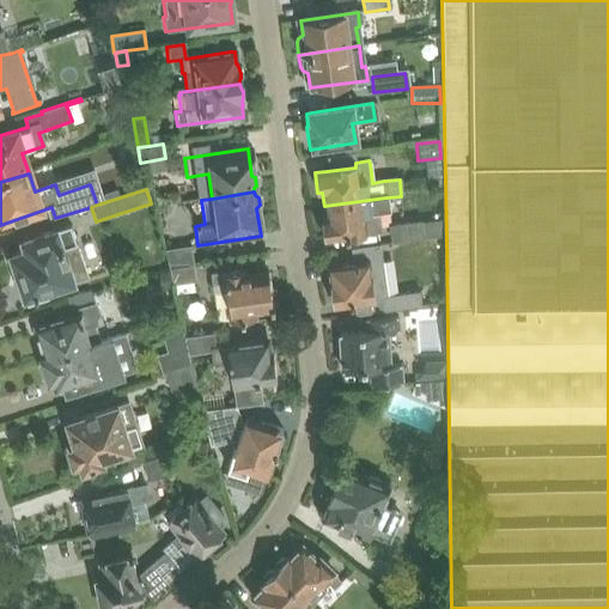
[(388,213),(387,198),(324,206),(326,218),(321,219),(324,241),(359,236),(379,232),(376,214),(388,213)]
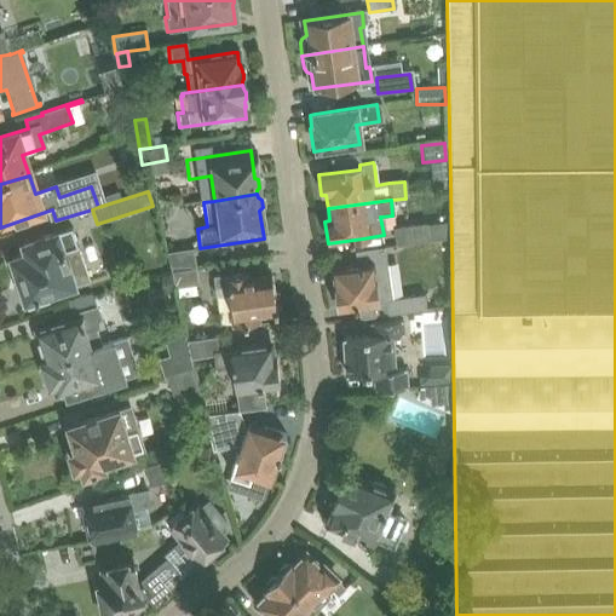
[(450,242),(450,224),(426,226),(426,224),(392,229),(395,246),(450,242)]
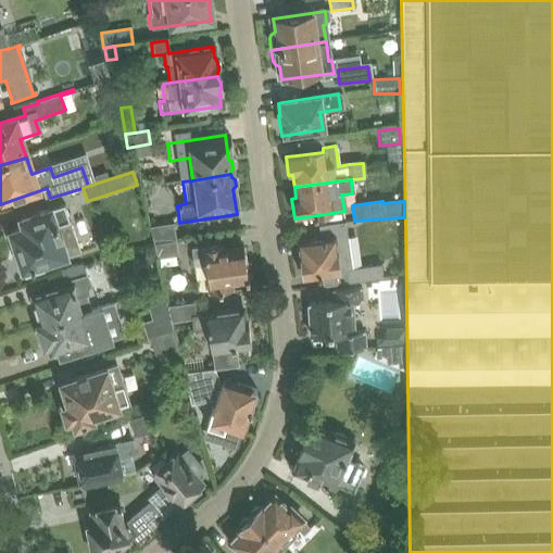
[(22,228),(9,233),(15,254),(14,258),(16,265),(20,266),(23,278),(36,274),(34,266),(50,262),(78,253),(63,205),(55,209),(41,213),(19,220),(22,228)]
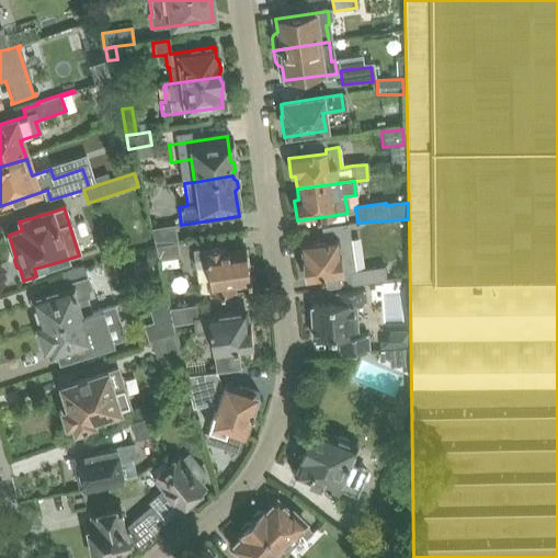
[(354,272),(348,225),(320,229),(322,242),(300,246),(306,281),(349,274),(351,287),(386,282),(384,268),(354,272)]
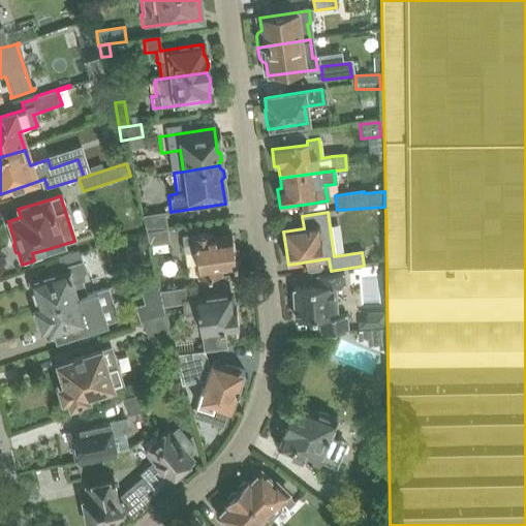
[(164,213),(144,217),(147,233),(166,229),(164,213)]
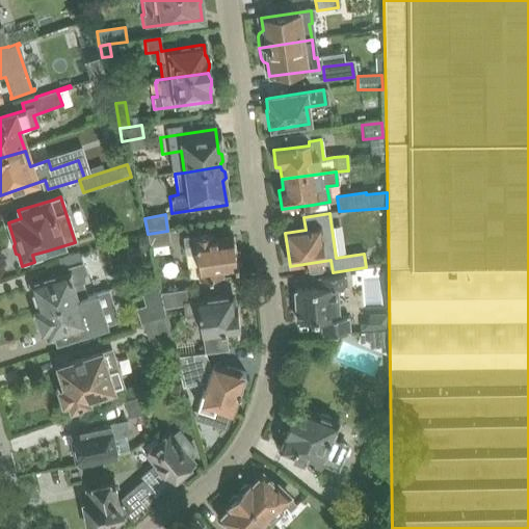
[(167,231),(148,234),(150,247),(169,245),(167,231)]
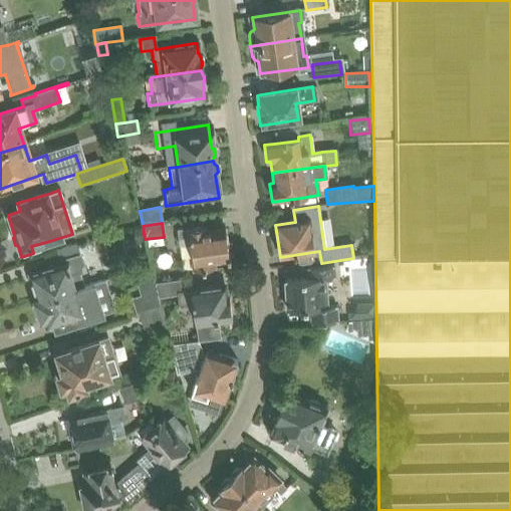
[(202,228),(177,232),(179,244),(189,243),(193,270),(211,268),(210,260),(230,258),(228,244),(225,245),(223,230),(203,233),(202,228)]
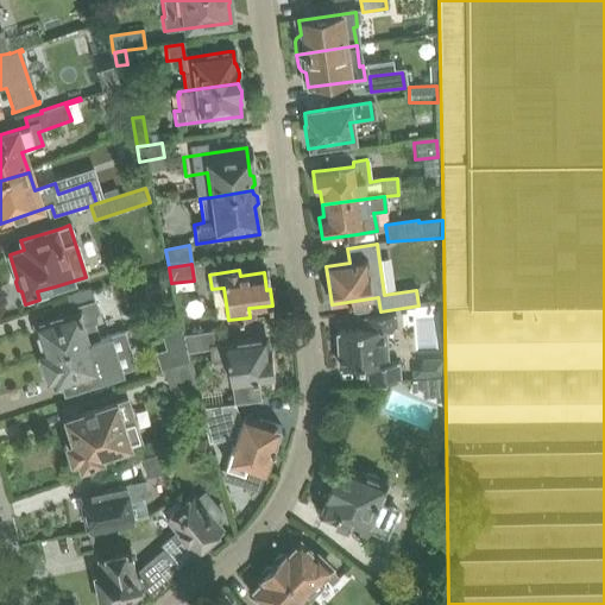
[(99,341),(93,322),(98,320),(89,291),(67,297),(71,312),(60,315),(62,319),(35,327),(44,357),(44,358),(99,341)]
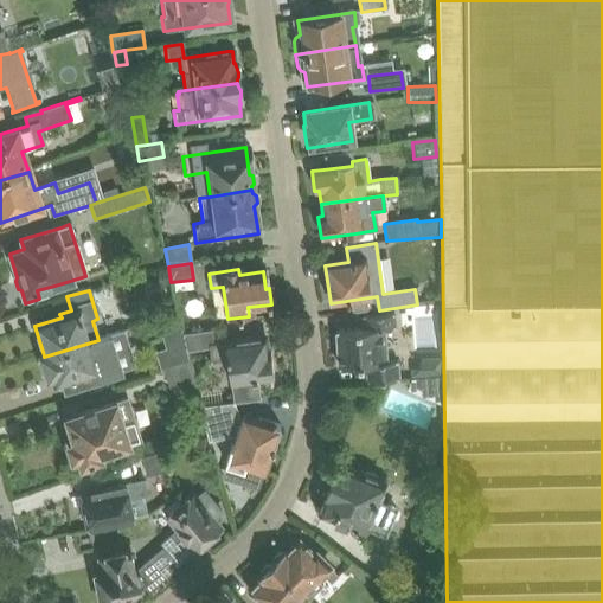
[(395,328),(393,315),(360,318),(361,329),(334,332),(337,369),(364,366),(365,384),(399,382),(397,361),(386,363),(384,329),(395,328)]
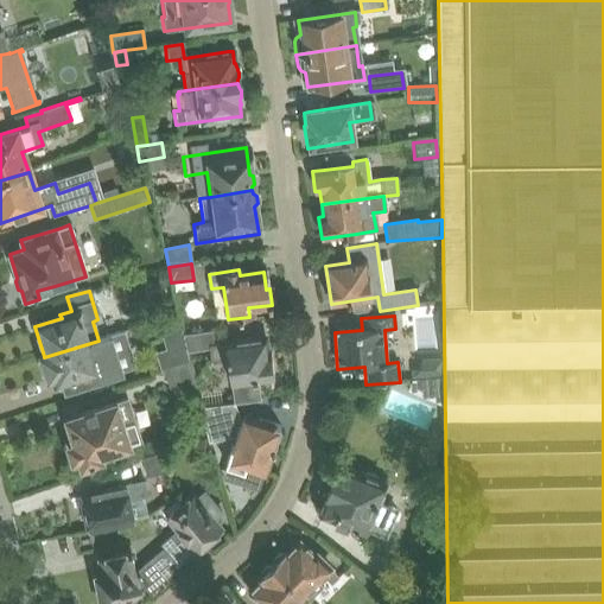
[(221,330),(180,336),(184,353),(208,350),(210,363),(224,361),(227,382),(228,382),(231,405),(234,404),(259,401),(256,379),(271,376),(268,354),(264,355),(262,338),(222,344),(221,330)]
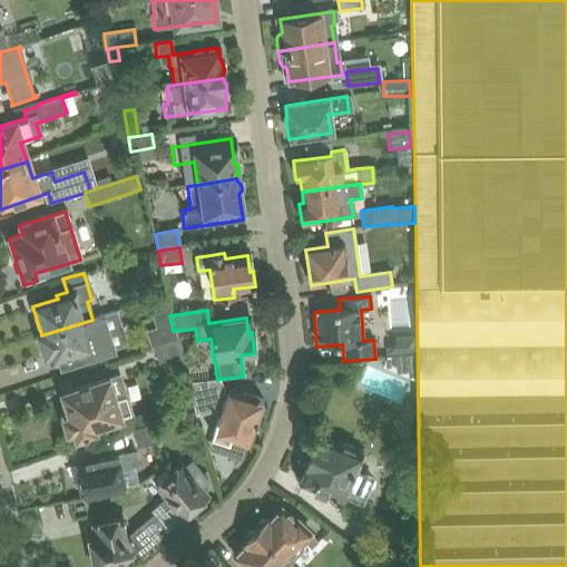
[(116,312),(93,320),(41,335),(41,334),(38,335),(39,340),(37,343),(39,351),(44,351),(45,355),(48,355),(50,363),(59,360),(60,365),(77,360),(78,363),(99,357),(108,354),(108,352),(126,346),(116,312)]
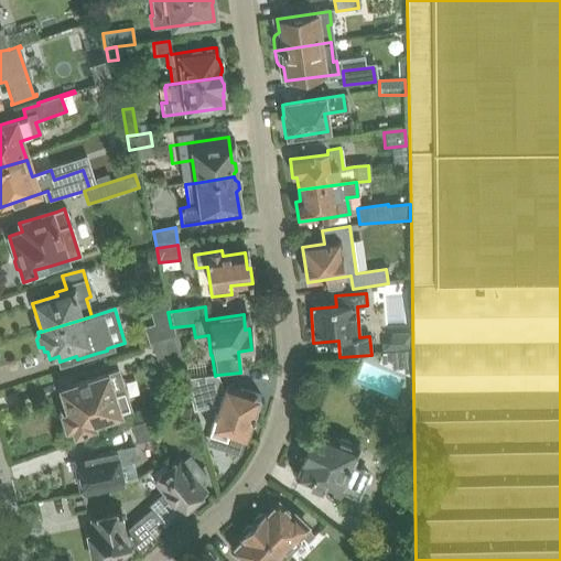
[(146,330),(150,345),(173,338),(170,323),(146,330)]
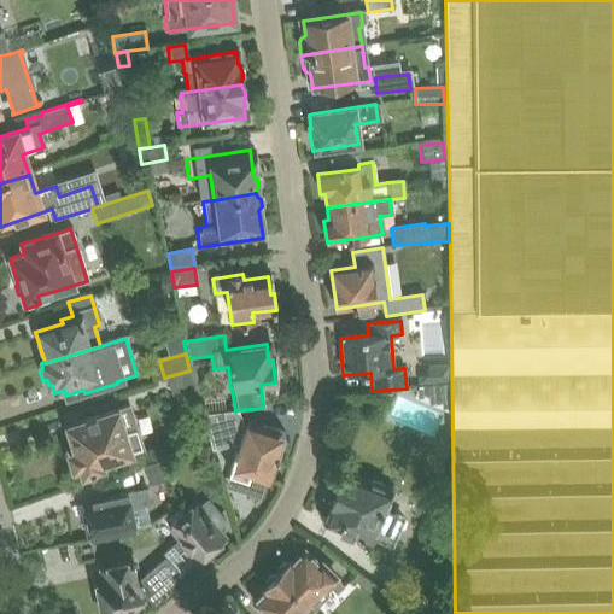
[(189,370),(164,378),(169,396),(194,390),(189,370)]
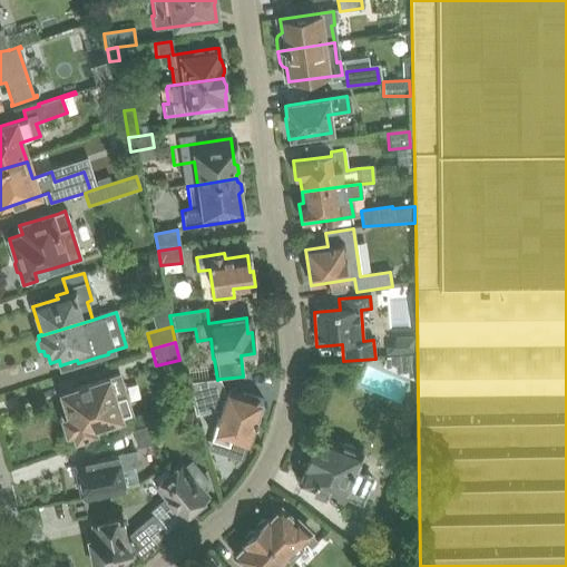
[(93,429),(133,416),(119,375),(61,394),(69,418),(62,420),(67,433),(74,431),(76,439),(94,433),(93,429)]
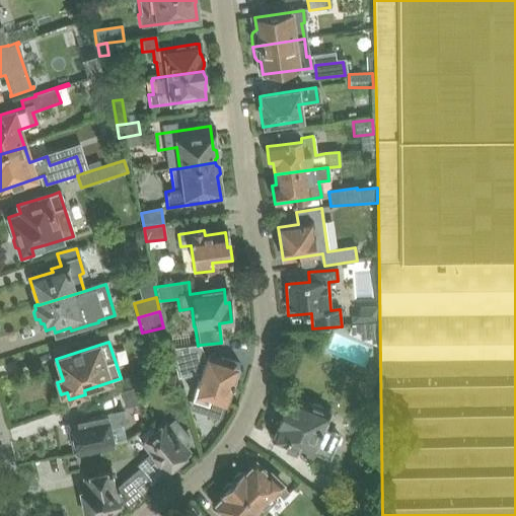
[(198,346),(169,349),(177,379),(195,374),(199,376),(198,381),(196,380),(194,384),(196,384),(192,398),(193,399),(207,403),(209,400),(225,406),(230,387),(232,388),(233,384),(238,367),(220,361),(220,362),(207,357),(206,361),(204,360),(200,345),(198,346)]
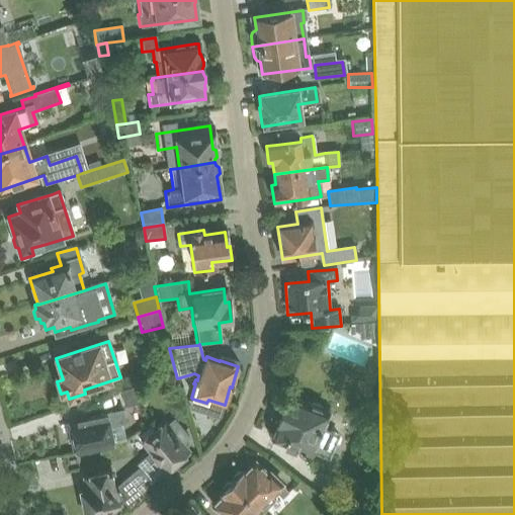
[(120,391),(124,407),(142,403),(137,385),(120,391)]
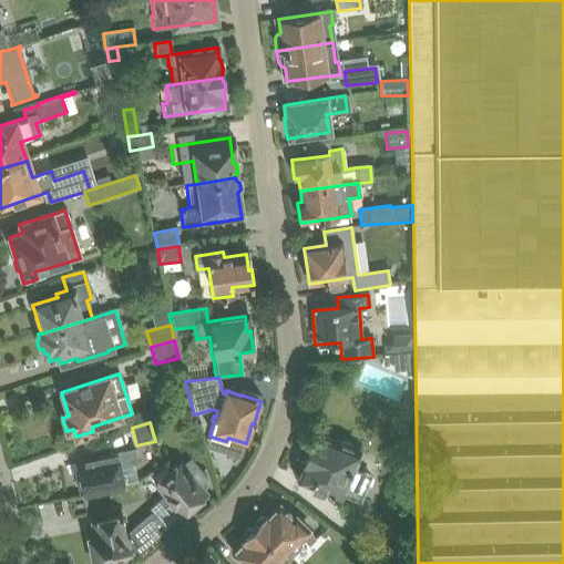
[(303,467),(297,481),(340,498),(341,494),(359,501),(368,477),(351,470),(358,452),(351,450),(350,448),(341,443),(339,445),(315,436),(309,451),(306,450),(300,467),(303,467)]
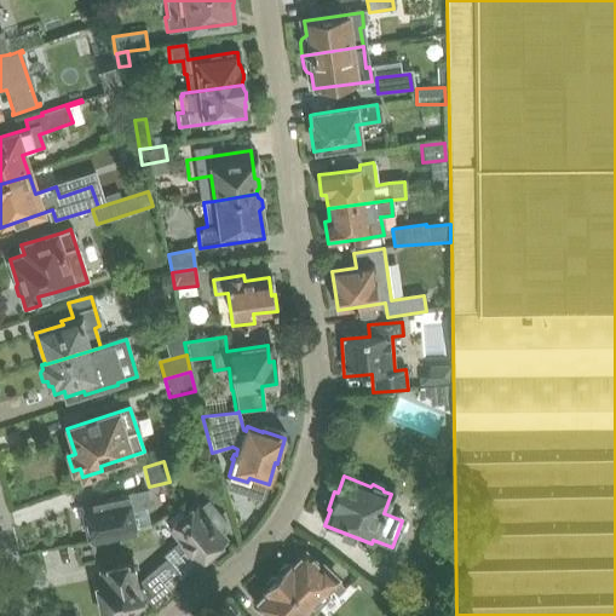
[(131,512),(143,510),(143,508),(148,507),(145,493),(140,494),(81,505),(85,524),(82,527),(85,536),(87,539),(88,541),(134,533),(131,512)]
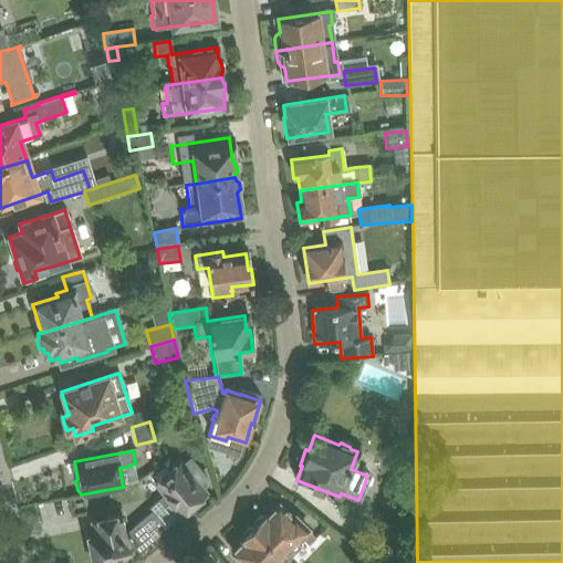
[(152,479),(166,496),(179,515),(205,493),(198,487),(206,480),(189,461),(183,467),(179,464),(167,473),(164,469),(152,479)]
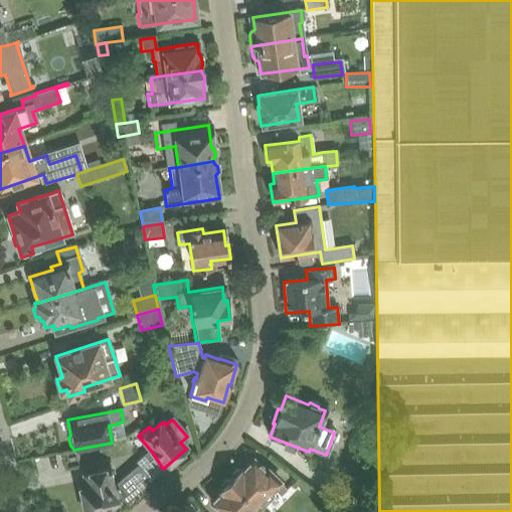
[(151,479),(153,478),(163,469),(151,451),(137,462),(140,466),(126,478),(115,486),(114,485),(110,469),(92,473),(86,475),(87,482),(78,484),(84,511),(103,511),(121,497),(125,501),(142,487),(151,479)]
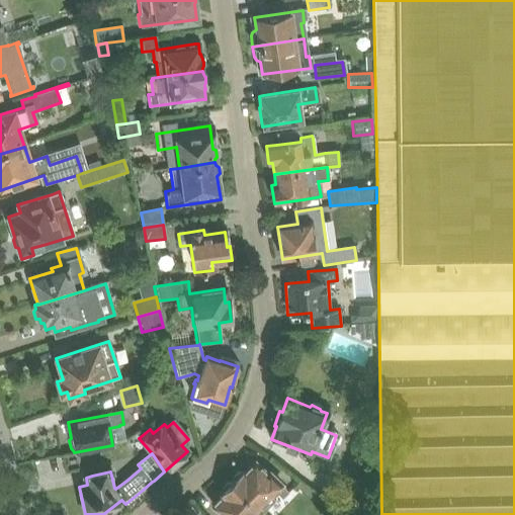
[(232,483),(231,484),(261,513),(273,501),(267,496),(271,492),(280,501),(286,494),(280,489),(277,486),(267,476),(265,478),(253,465),(243,476),(242,474),(239,476),(236,476),(232,480),(232,483)]
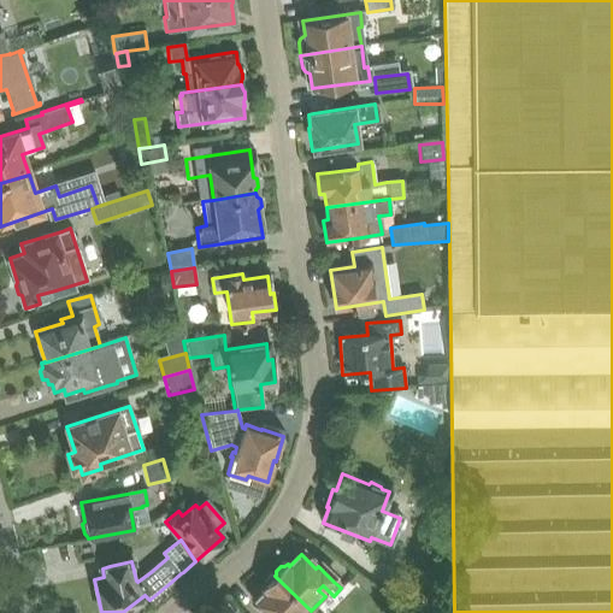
[(310,612),(311,611),(275,576),(272,579),(269,578),(263,583),(263,588),(261,589),(264,591),(253,602),(263,612),(310,612)]
